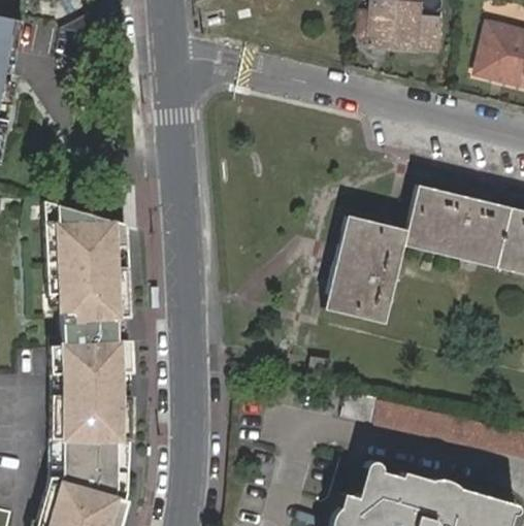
[(400,0),(400,1),(392,0),(377,0),(371,44),(415,50),(417,47),(438,50),(440,18),(421,15),(422,0),(400,0)]
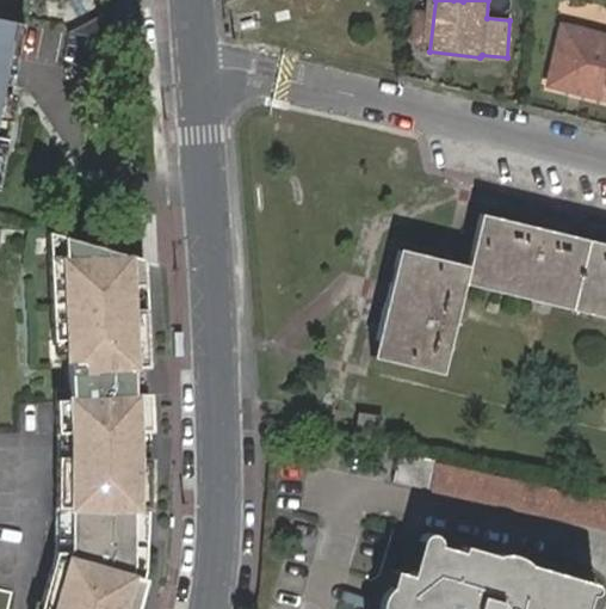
[(117,41),(117,6),(73,31),(117,41)]
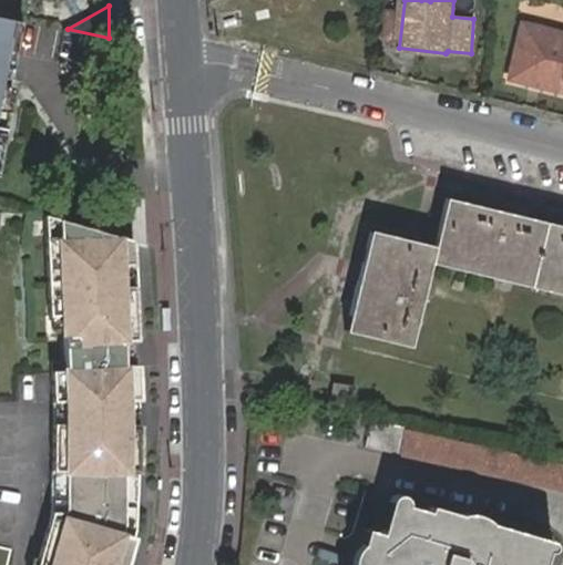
[(16,78),(27,21),(0,16),(0,106),(7,76),(16,78)]
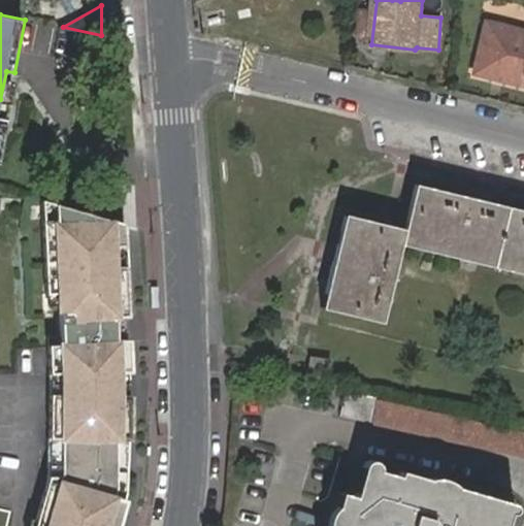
[(523,28),(488,20),(476,68),(523,79),(523,28)]
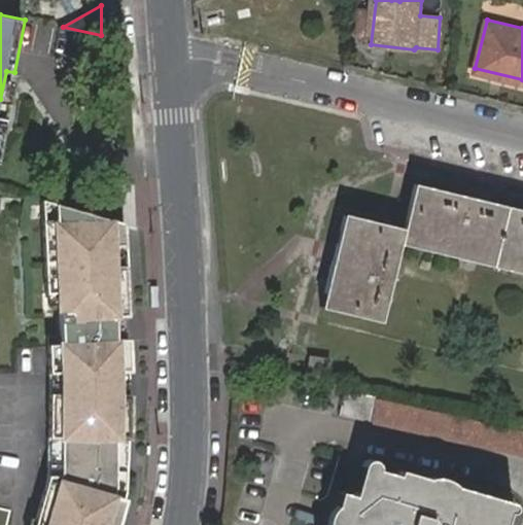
[(0,142),(14,72),(6,71),(0,99),(0,142)]
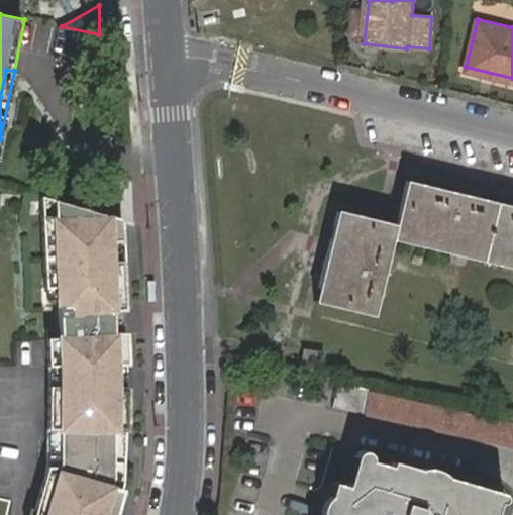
[(395,238),(512,267),(512,205),(409,180),(398,224),(337,210),(316,300),(377,314),(395,238)]
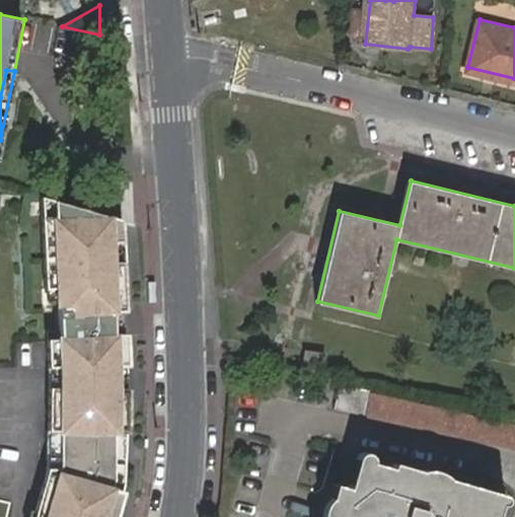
[(124,218),(44,195),(48,287),(61,286),(63,328),(50,329),(52,377),(50,468),(35,516),(118,516),(128,484),(131,388),(130,334),(117,335),(116,309),(128,308),(124,218)]
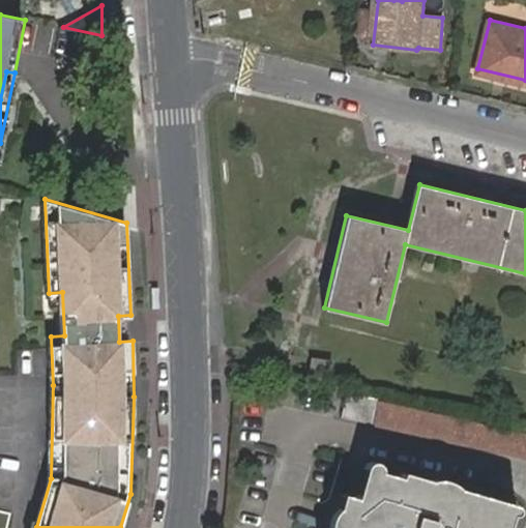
[(313,358),(307,380),(328,384),(333,364),(313,358)]
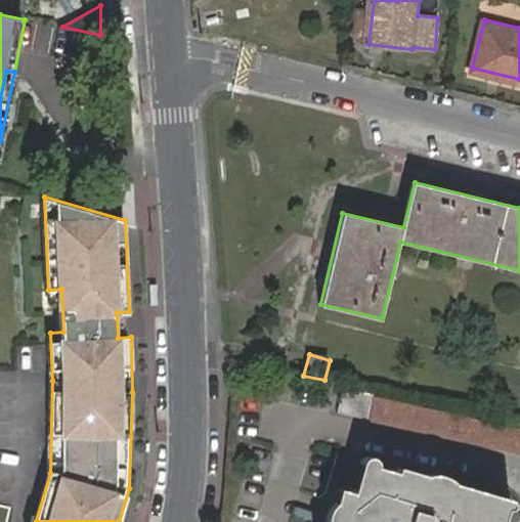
[(367,421),(373,399),(374,397),(345,390),(339,415),(367,421)]
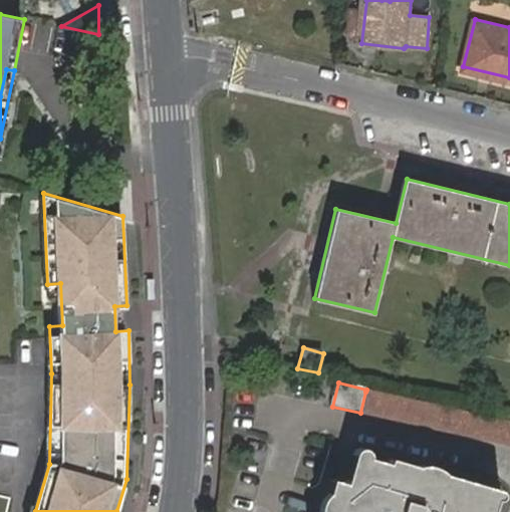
[(509,423),(365,392),(360,413),(359,416),(509,448),(509,423)]
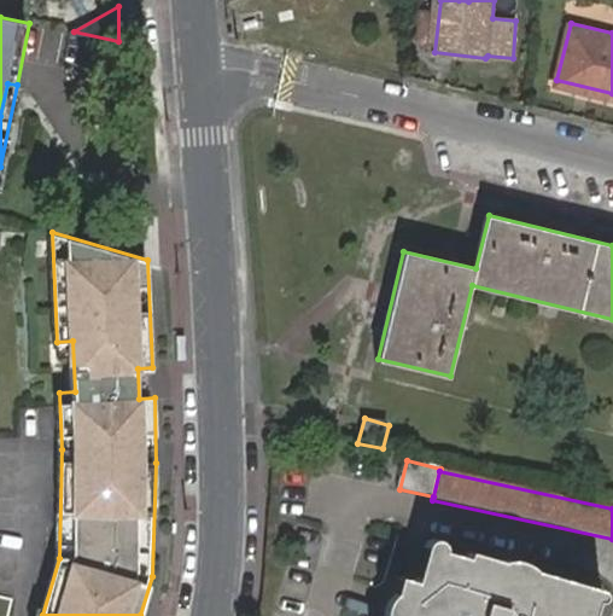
[(397,615),(591,615),(599,596),(498,565),(471,557),(437,546),(426,580),(409,575),(403,597),(397,615)]
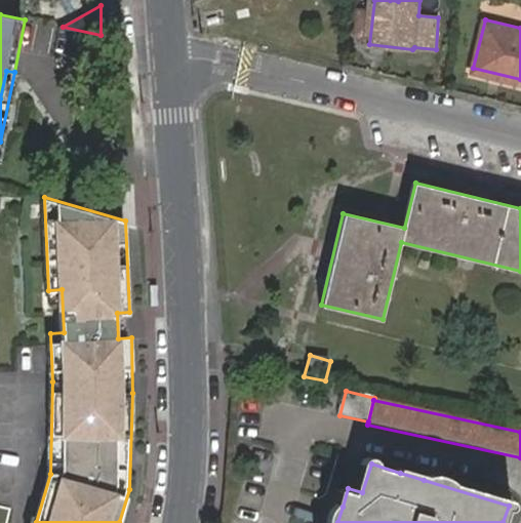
[(337,522),(343,507),(336,506),(328,513),(327,515),(326,519),(326,522),(337,522)]
